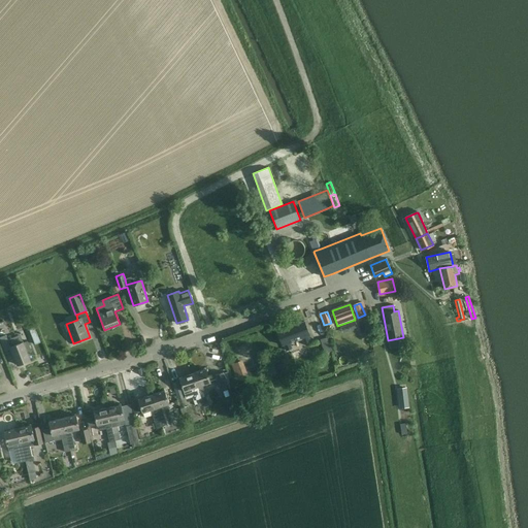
[(290,326),(296,340),(301,338),(303,344),(309,341),(308,336),(309,335),(304,321),(290,326)]
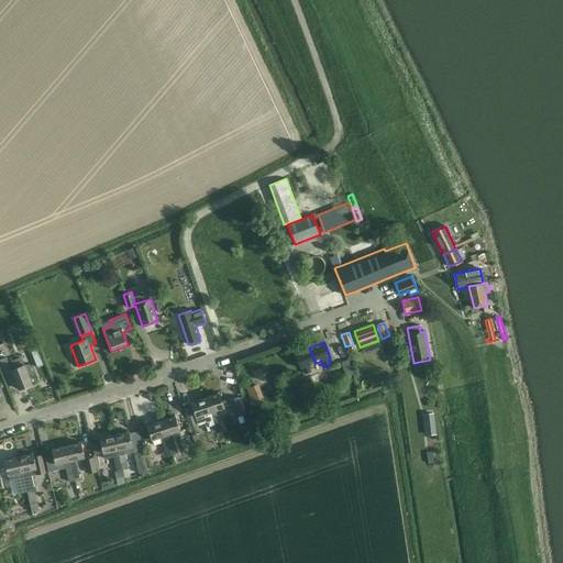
[(309,366),(316,363),(309,348),(295,353),(300,370),(302,368),(305,374),(311,372),(309,366)]
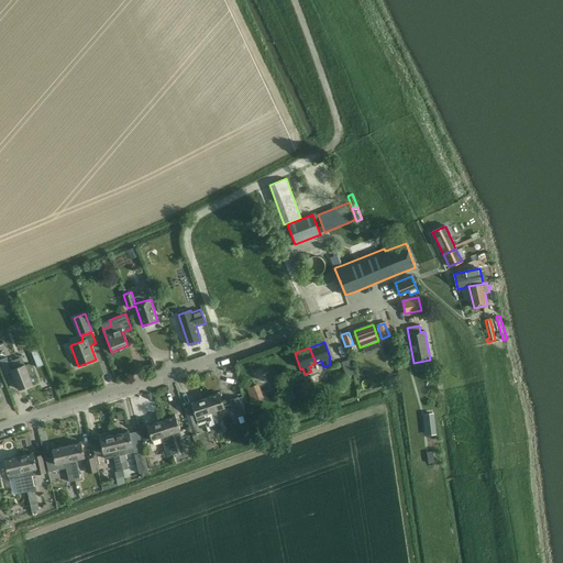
[(36,349),(31,351),(37,367),(43,365),(36,349)]
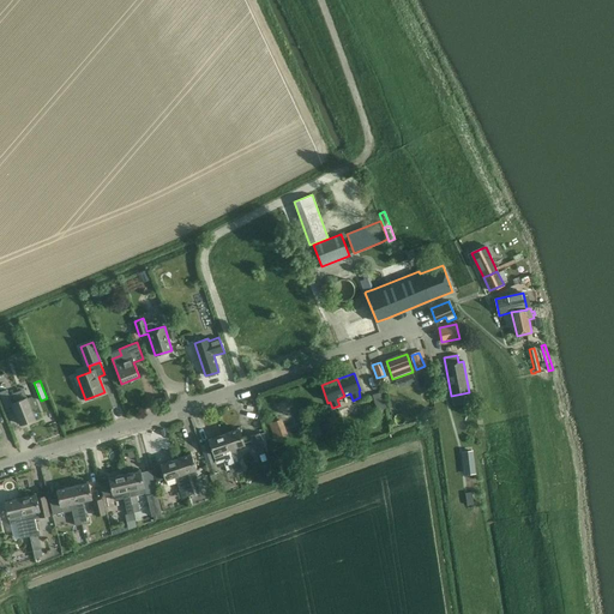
[(377,410),(386,408),(384,401),(385,401),(381,392),(372,396),(377,410)]
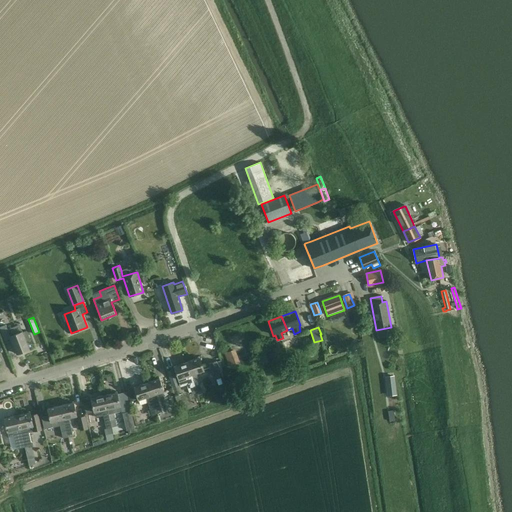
[(22,331),(10,336),(11,339),(17,354),(29,349),(27,345),(22,332),(22,331)]
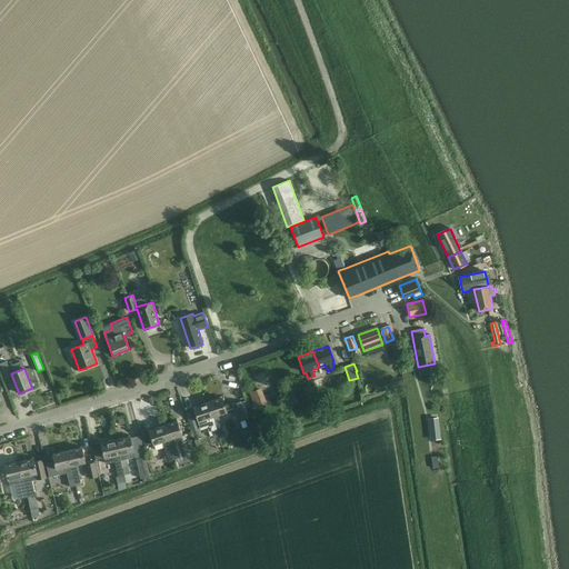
[(296,390),(295,390),(299,402),(305,400),(313,398),(312,393),(311,391),(310,388),(309,385),(296,390)]
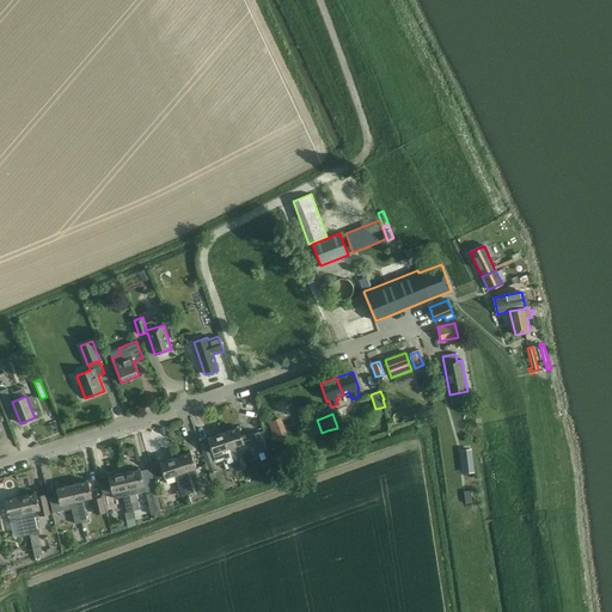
[(238,427),(224,433),(228,448),(231,454),(237,452),(234,447),(244,444),(238,427)]
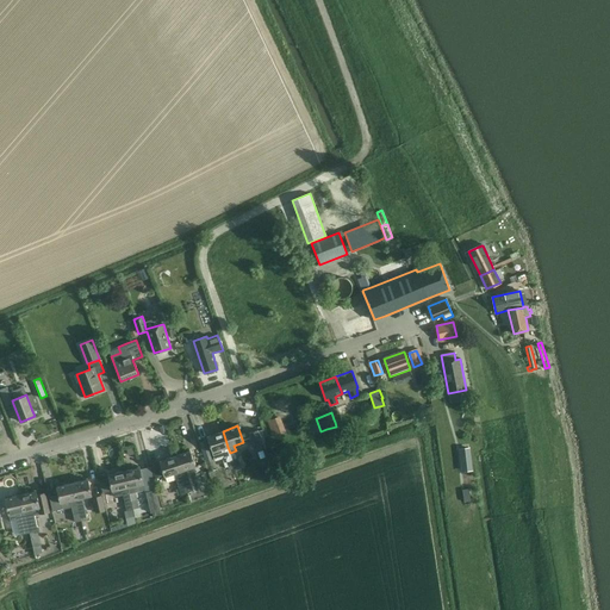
[(248,434),(254,452),(263,449),(257,430),(248,434)]
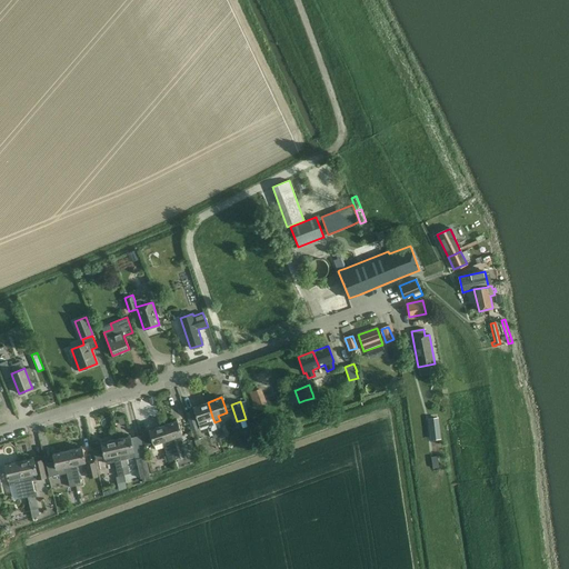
[(208,402),(193,407),(198,422),(201,429),(208,427),(209,432),(211,432),(213,439),(219,437),(217,430),(215,422),(212,417),(208,402)]
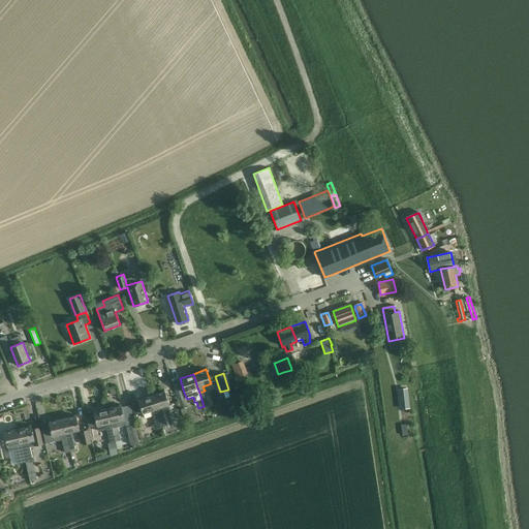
[(180,408),(186,406),(183,400),(184,400),(179,381),(173,383),(180,408)]
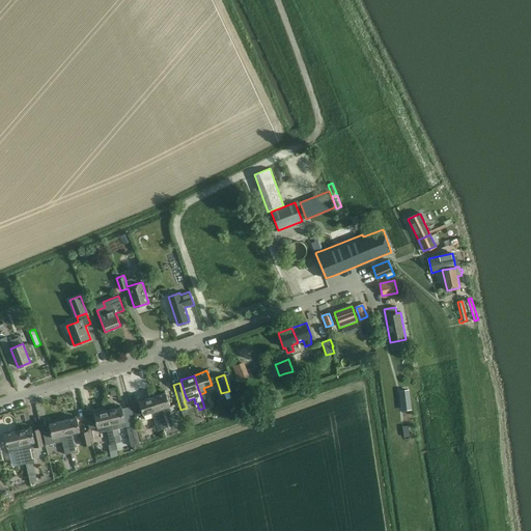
[(400,402),(410,401),(409,390),(399,391),(400,402)]
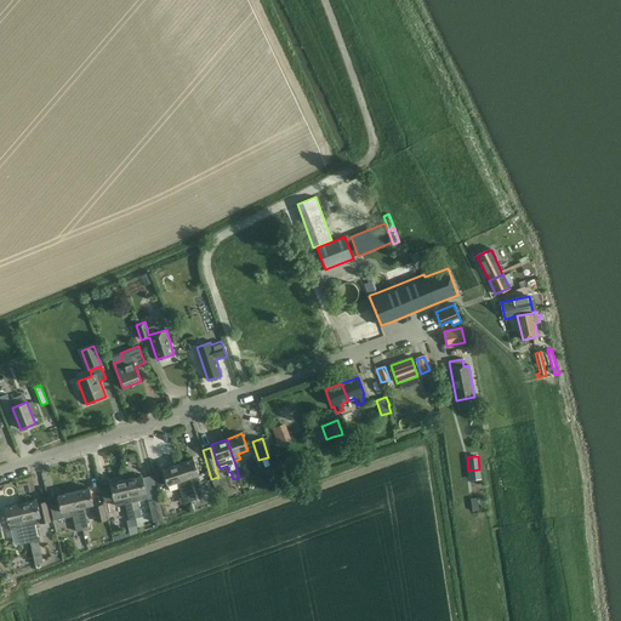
[(178,465),(191,501),(197,500),(194,491),(192,484),(189,478),(199,476),(194,459),(178,465)]
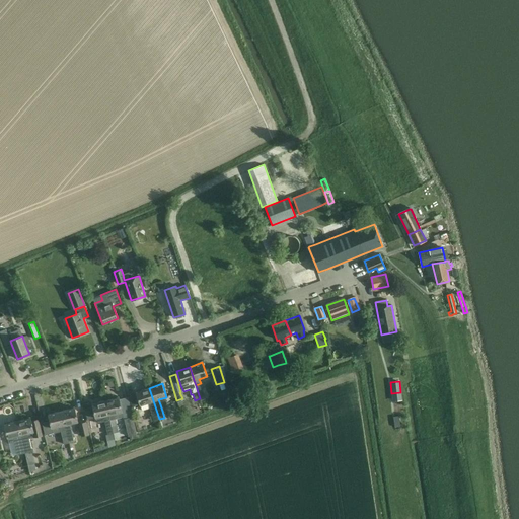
[(154,421),(159,419),(149,388),(135,392),(142,411),(150,408),(154,421)]
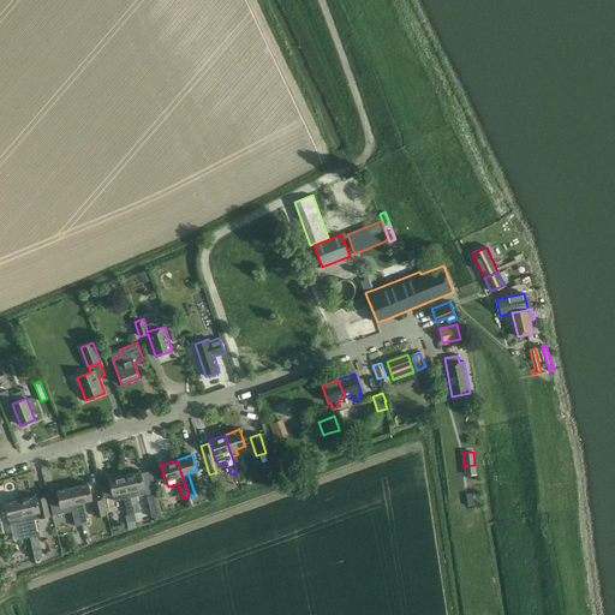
[(163,479),(159,467),(151,470),(156,482),(163,479)]
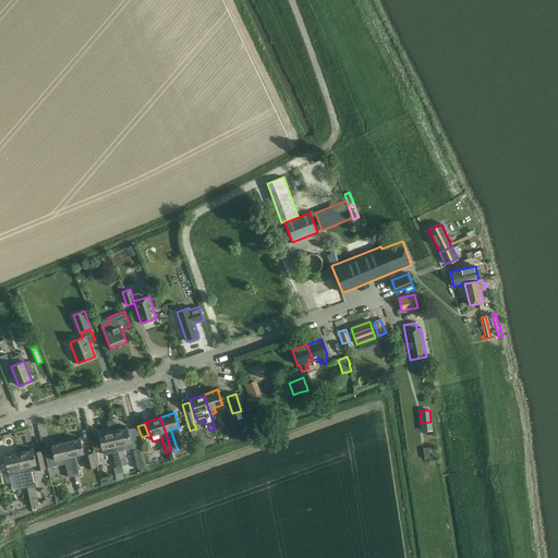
[(128,427),(113,431),(118,451),(123,450),(132,448),(131,443),(128,427)]
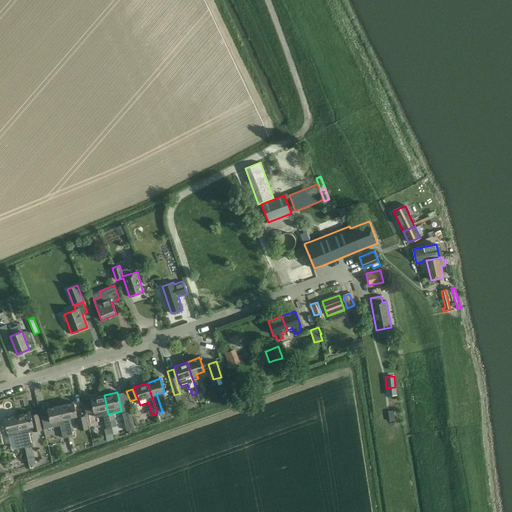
[(111,427),(110,421),(108,414),(104,395),(91,398),(95,417),(103,415),(104,422),(106,428),(111,427)]
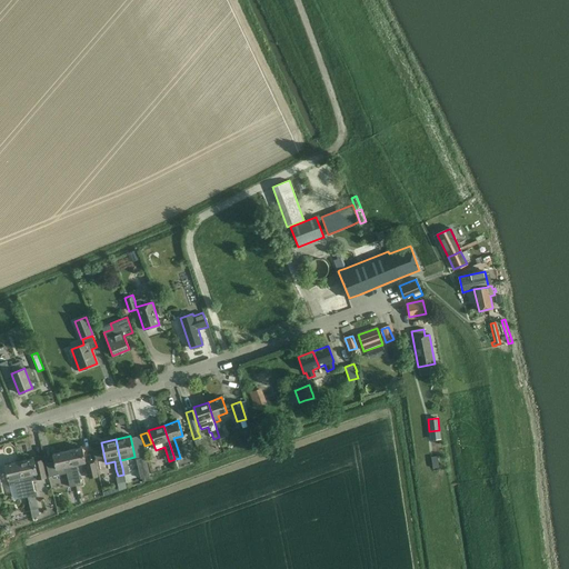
[(82,447),(68,450),(71,466),(72,471),(78,470),(77,465),(86,462),(82,447)]
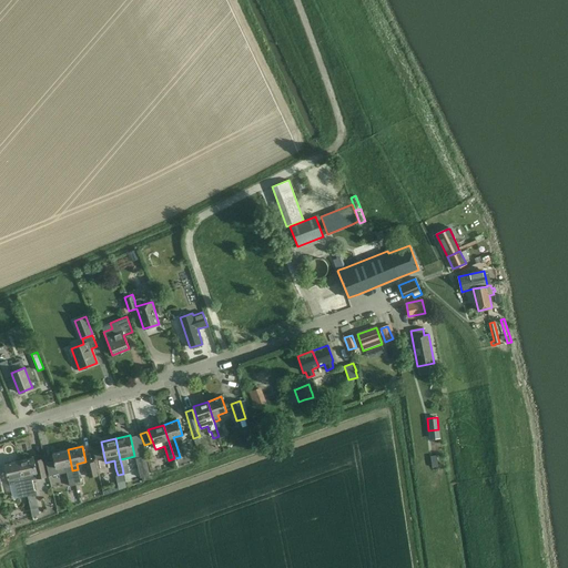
[(54,460),(46,463),(49,476),(58,474),(67,472),(70,486),(75,485),(74,478),(72,470),(71,465),(68,449),(52,453),(54,460)]
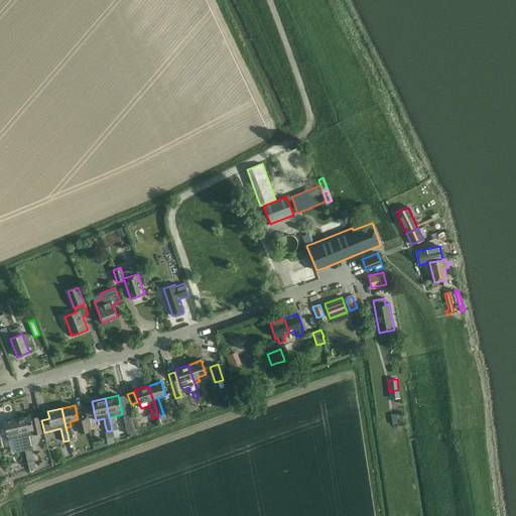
[(136,432),(136,429),(132,414),(123,416),(127,434),(133,432),(133,435),(138,434),(137,431),(136,432)]
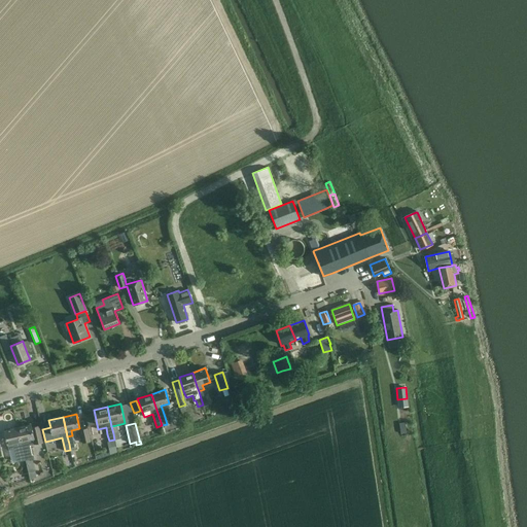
[(18,427),(25,460),(26,460),(27,465),(28,468),(32,467),(31,460),(34,460),(33,455),(32,456),(31,452),(30,446),(42,443),(39,426),(32,427),(31,424),(18,427)]
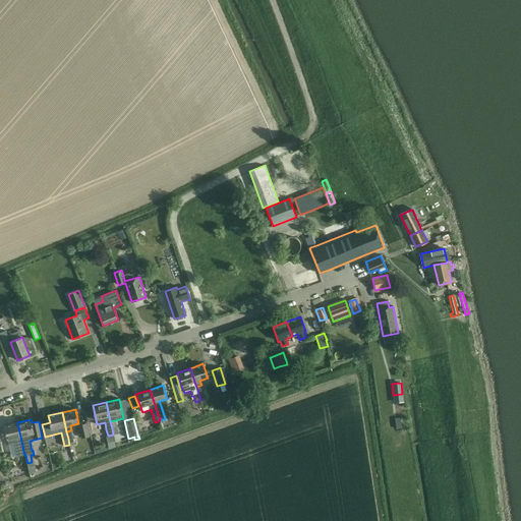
[(19,456),(24,455),(17,422),(4,425),(7,440),(8,445),(15,444),(16,450),(17,456),(19,456)]
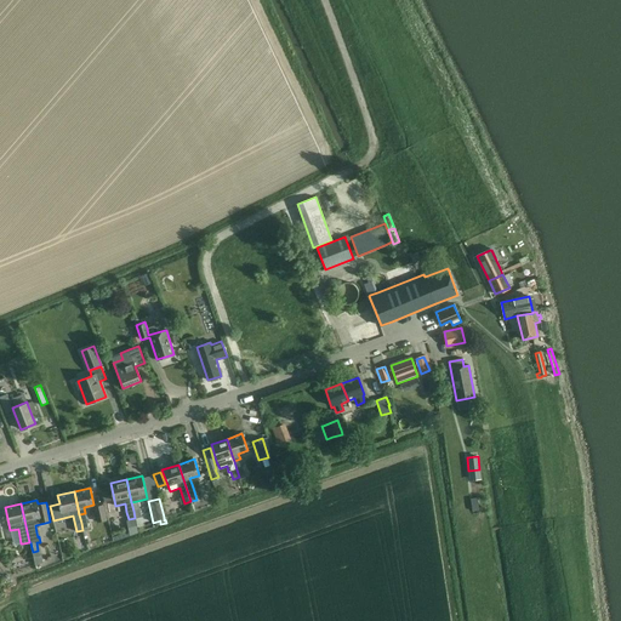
[(97,523),(106,520),(103,505),(93,507),(97,523)]
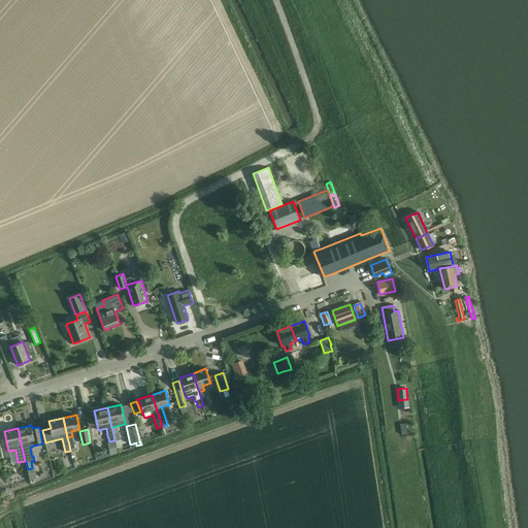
[(107,442),(109,453),(110,455),(118,453),(117,451),(117,448),(114,440),(109,441),(107,442)]
